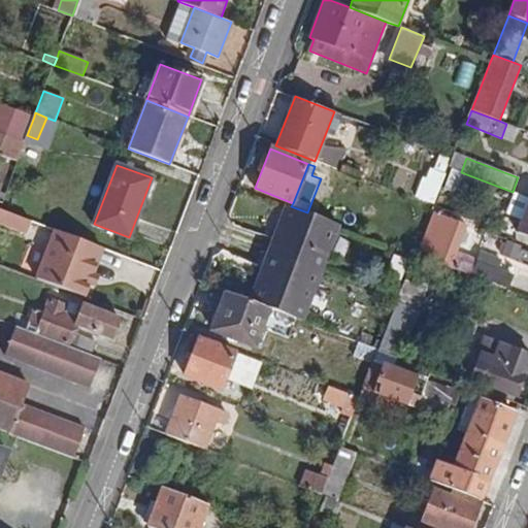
[(286,204),(267,253),(322,274),(340,226),(307,212),(291,206),(286,204)]
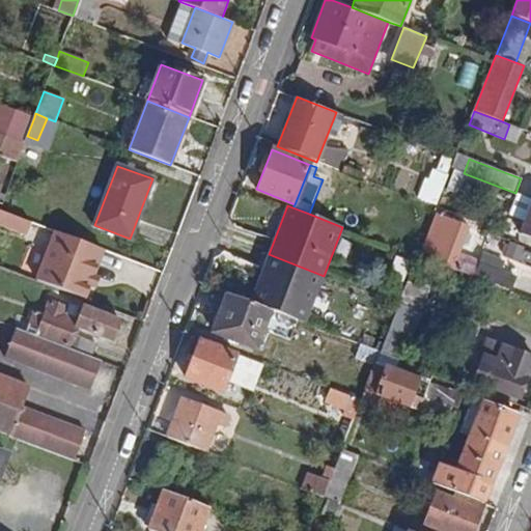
[(530,205),(521,234),(530,238),(530,205)]
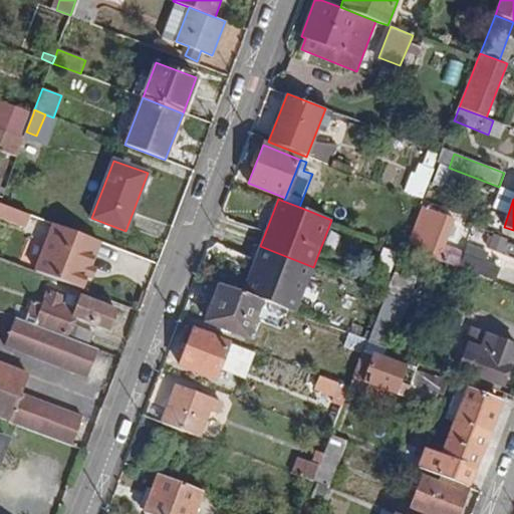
[(435,206),(426,202),(423,209),(432,212),(435,206)]
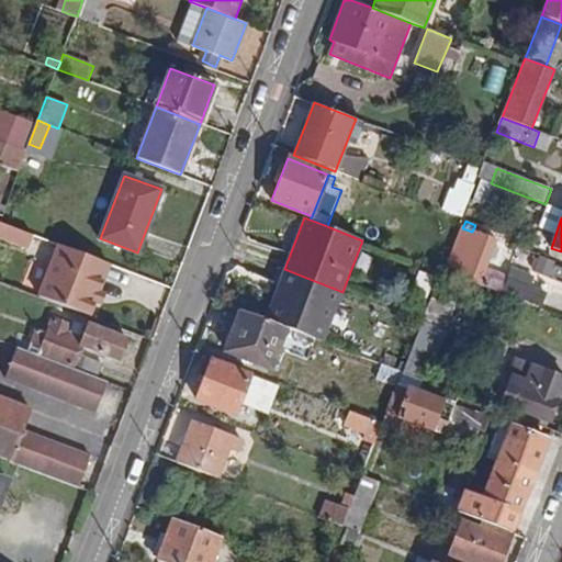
[(0,240),(30,251),(35,235),(0,222),(0,240)]
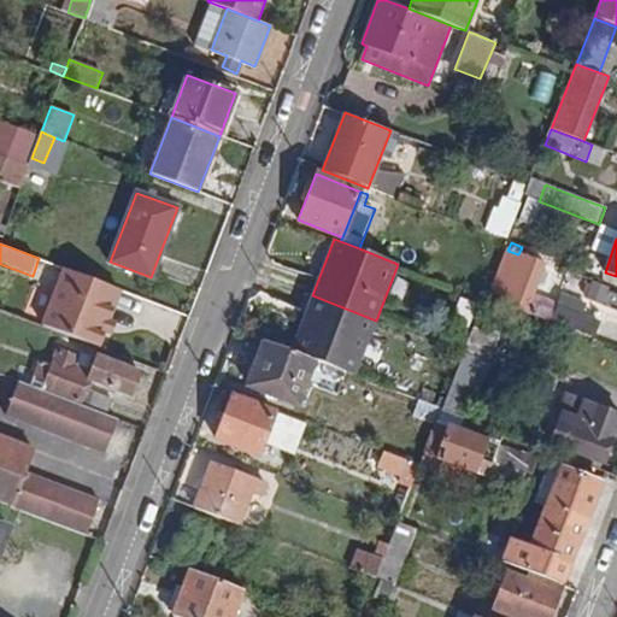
[(507,251),(504,250),(488,289),(510,298),(507,306),(577,333),(585,316),(533,295),(545,265),(518,254),(507,251)]
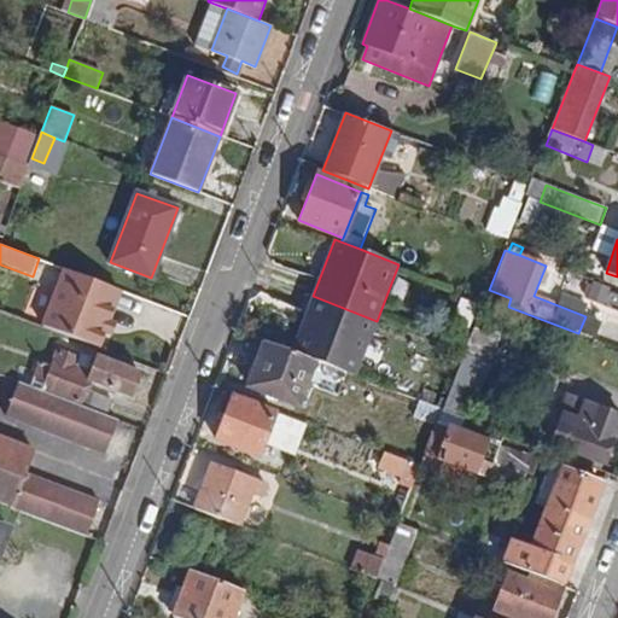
[(42,326),(98,348),(104,332),(108,320),(120,290),(64,269),(42,326)]
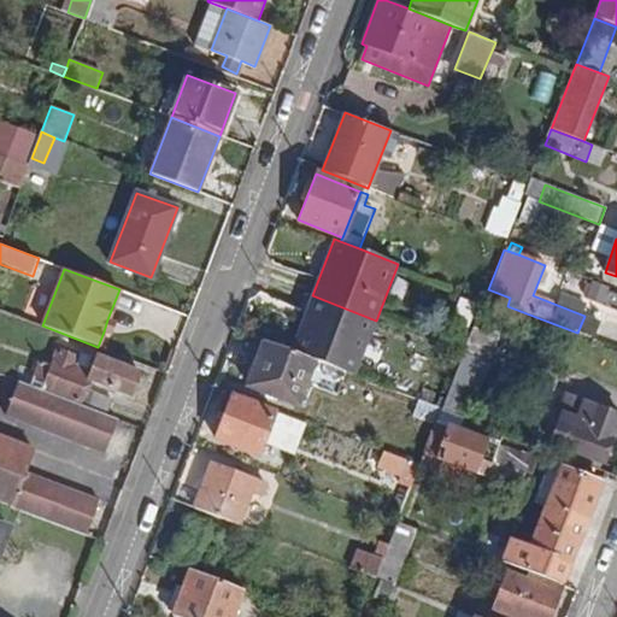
[(292,351),(316,360),(346,372),(354,376),(376,321),(312,295),(292,351)]
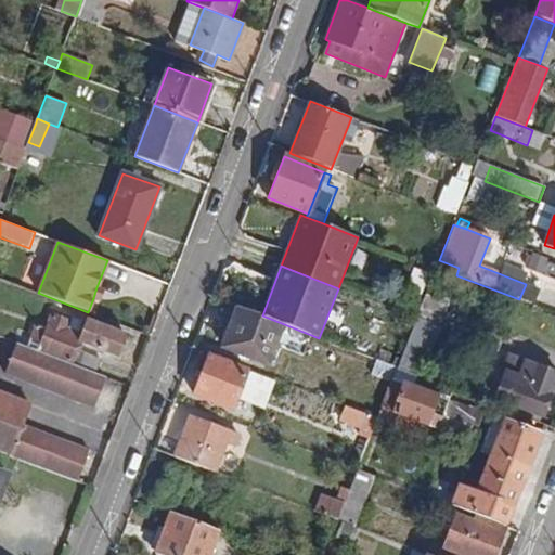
[(421,295),(429,274),(413,268),(404,288),(421,295)]
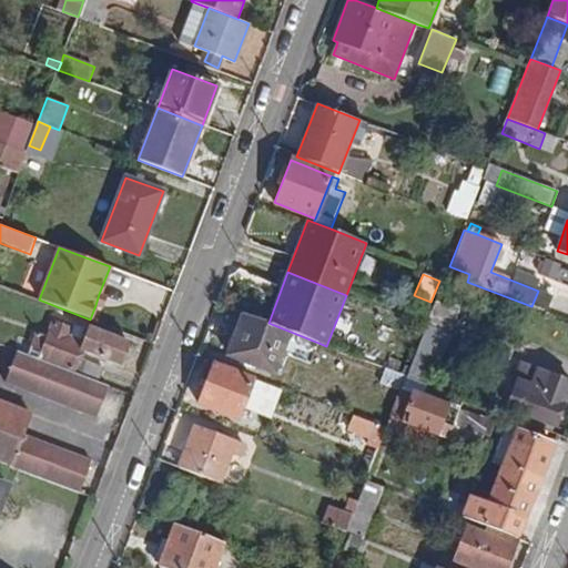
[(105,296),(99,294),(95,305),(101,307),(105,296)]
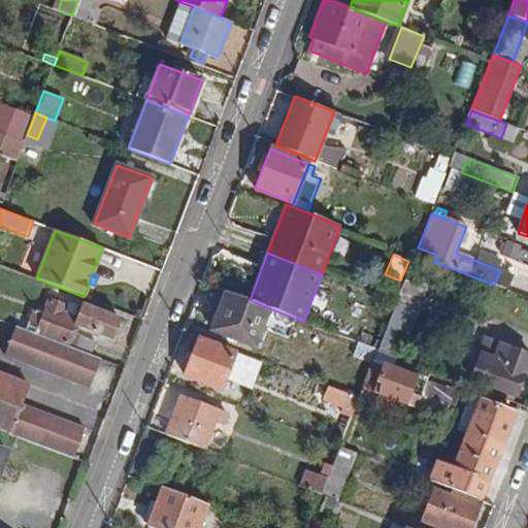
[(419,310),(430,282),(408,273),(396,303),(394,309),(407,315),(413,317),(416,309),(419,310)]
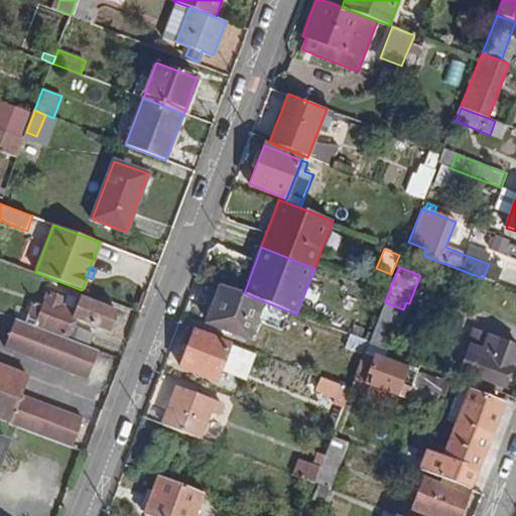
[(256,321),(264,301),(244,293),(221,284),(207,323),(249,339),(256,321)]
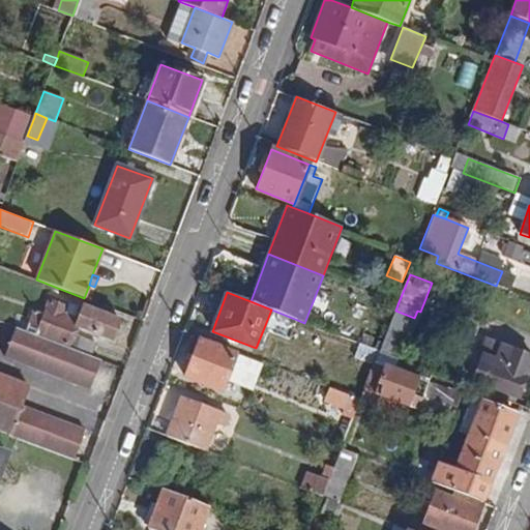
[(65,306),(50,301),(36,334),(52,341),(67,347),(90,355),(95,342),(71,333),(75,326),(111,341),(120,319),(83,305),(77,318),(62,314),(65,306)]
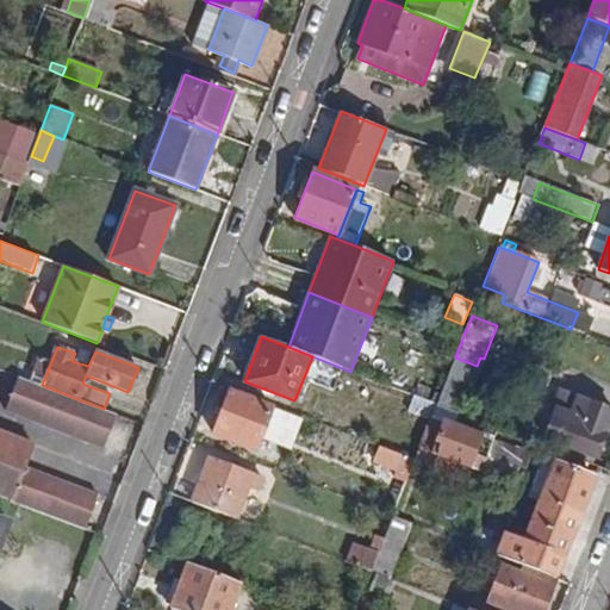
[(312,356),(303,380),(332,391),(342,368),(312,356)]
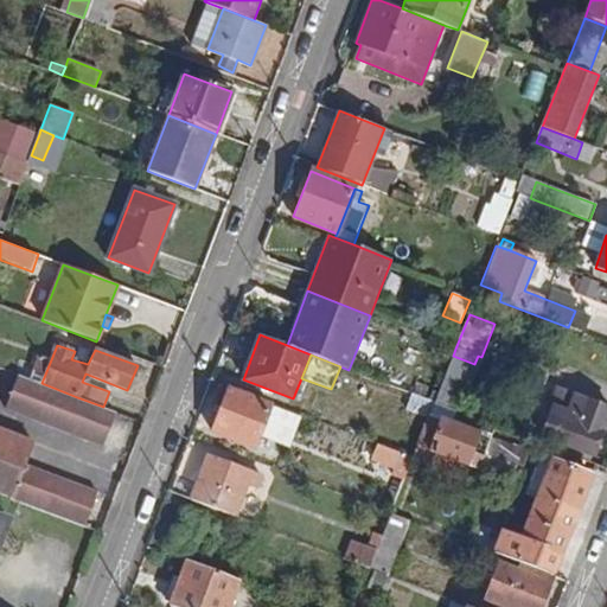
[(468,362),(453,356),(435,403),(451,409),(468,362)]
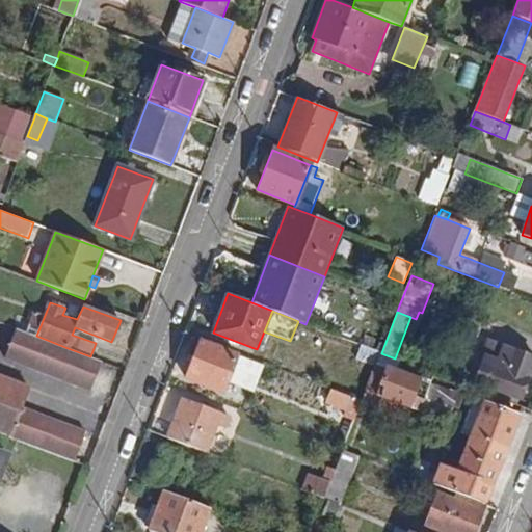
[(4,357),(90,391),(102,361),(90,356),(68,348),(52,342),(36,336),(16,328),(4,357)]
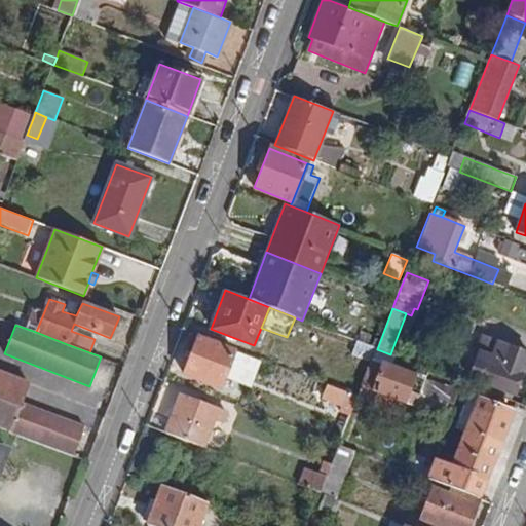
[(235,349),(198,334),(183,373),(220,387),(235,349)]
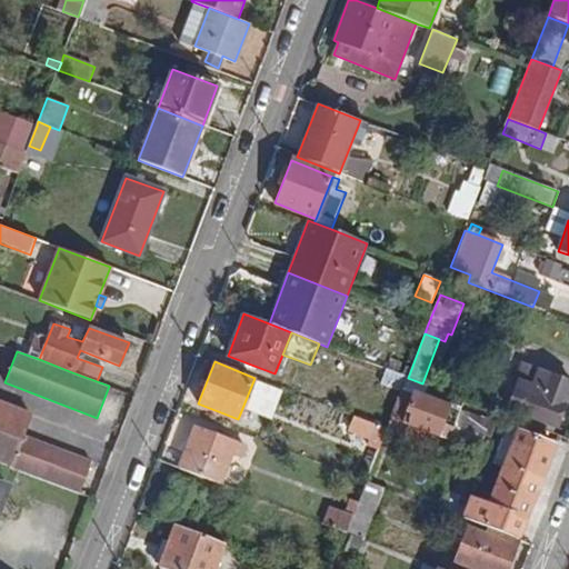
[(539,371),(525,365),(519,380),(532,386),(539,371)]
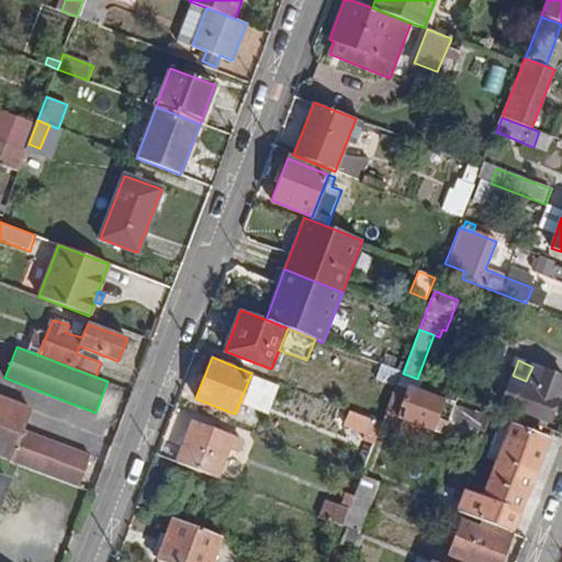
[(374,379),(397,388),(403,373),(381,364),(374,379)]
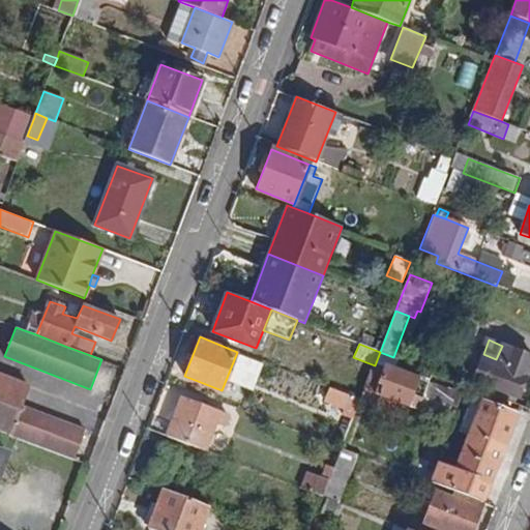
[(529,370),(529,356),(502,346),(496,359),(483,354),(470,386),(517,405),(529,370)]
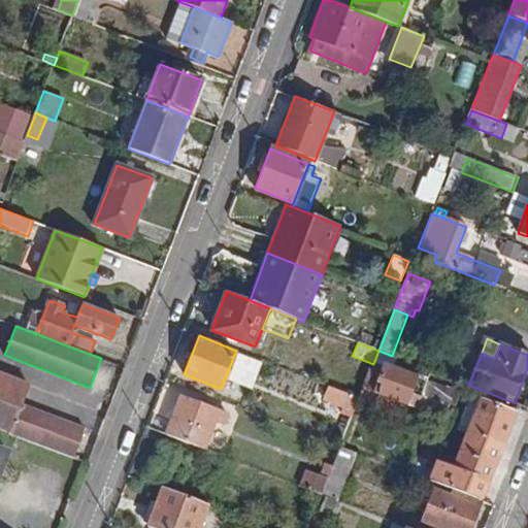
[(418,377),(384,364),(375,382),(383,385),(378,394),(396,400),(406,404),(418,377)]
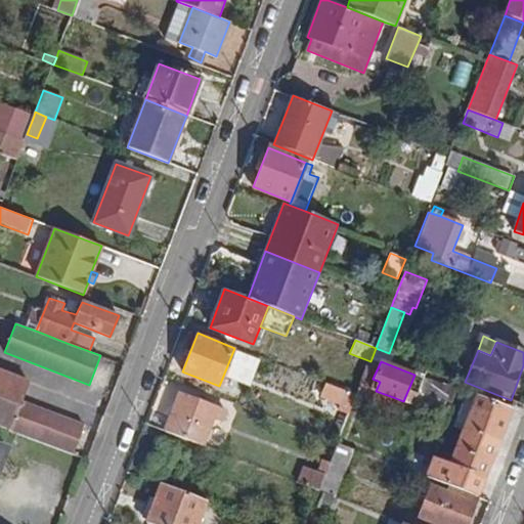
[(30,382),(0,369),(0,426),(10,430),(20,403),(30,382)]
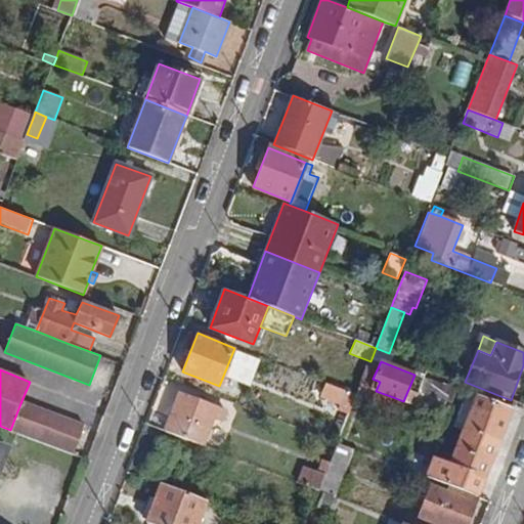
[(455,391),(424,379),(413,405),(441,417),(447,403),(450,404),(455,391)]
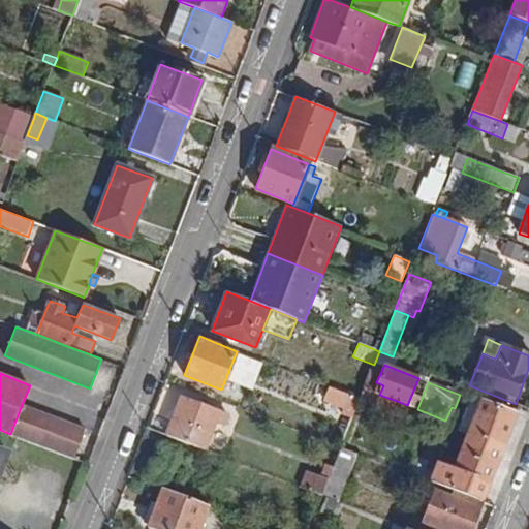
[(349,395),(329,386),(322,400),(343,407),(349,395)]
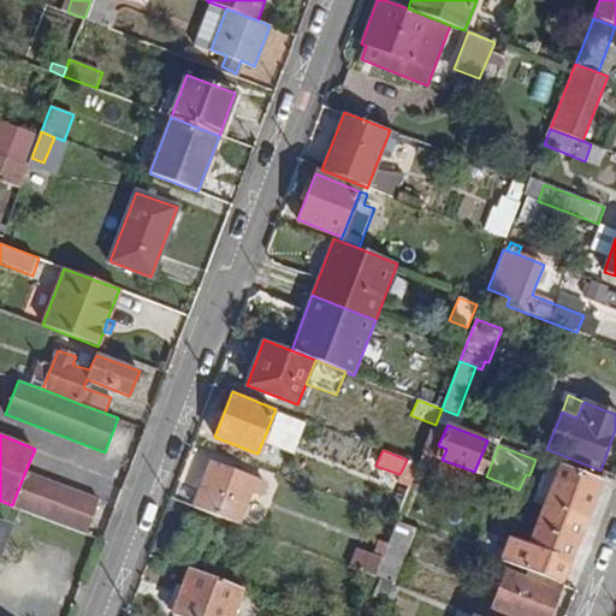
[(418,468),(456,483),(462,467),(442,460),(424,452),(420,465),(418,468)]
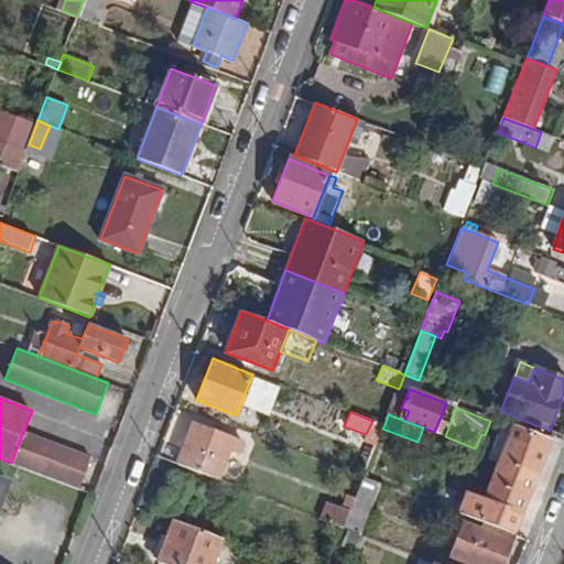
[(242,442),(192,422),(176,464),(218,479),(228,454),(236,457),(242,442)]
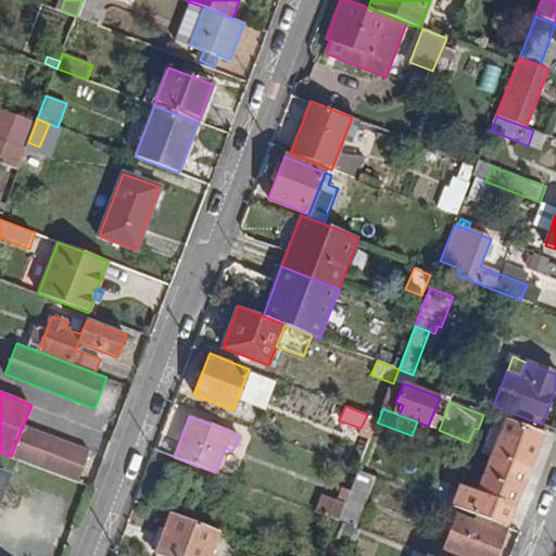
[(542,437),(505,421),(477,492),(459,485),(451,506),(458,508),(507,528),(542,437)]
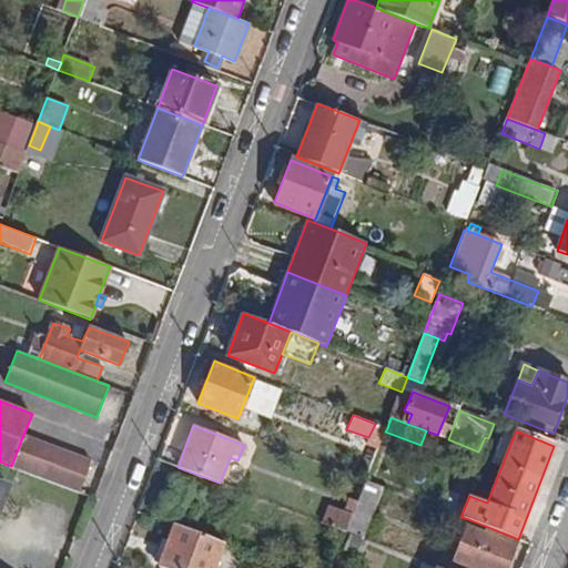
[(89,463),(22,437),(11,466),(78,492),(89,463)]
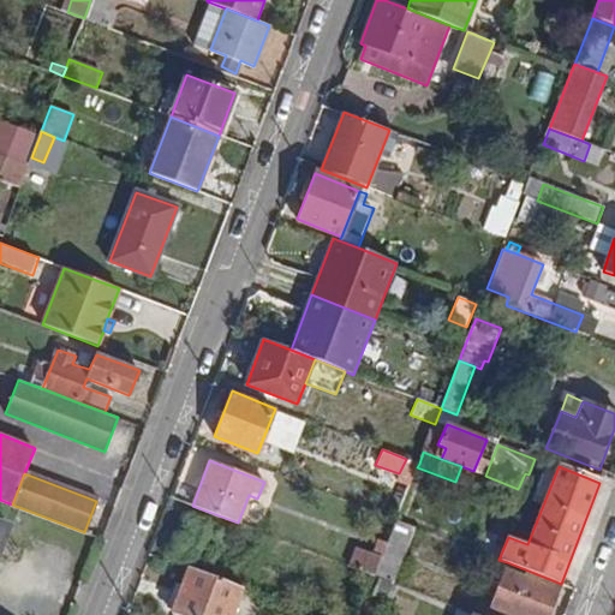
[(187,567),(203,573),(213,551),(199,547),(208,527),(186,518),(171,560),(187,567)]
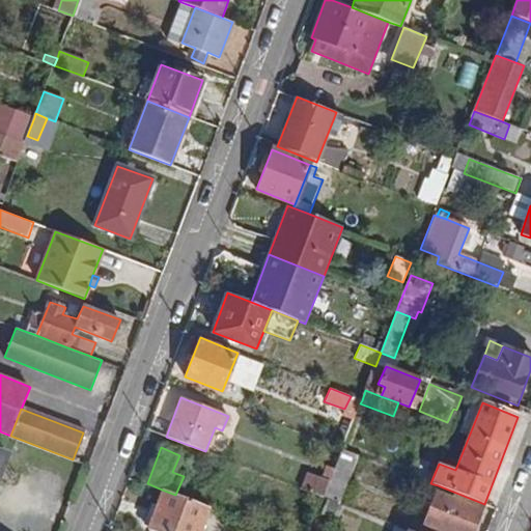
[(330,482),(324,498),(339,504),(359,455),(342,449),(330,482)]
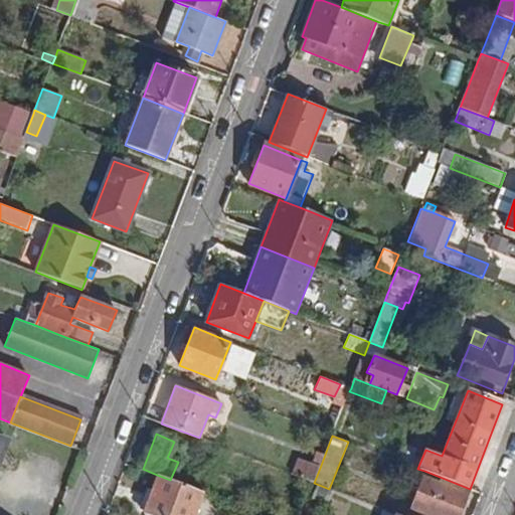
[(314,483),(320,468),(298,459),(292,475),(314,483)]
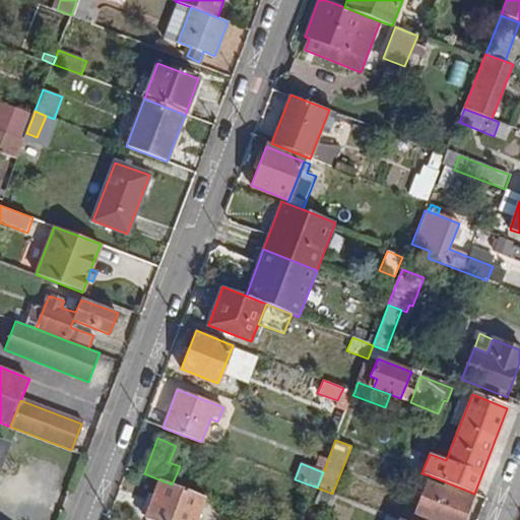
[(426,482),(471,501),(474,494),(429,475),(426,482)]
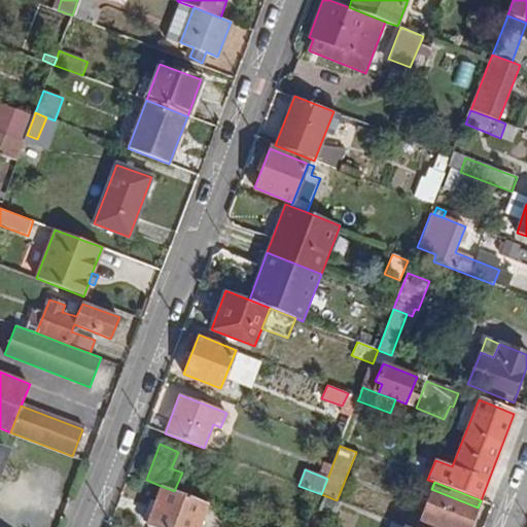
[(200,526),(208,504),(174,491),(161,486),(146,525),(152,526),(200,526)]
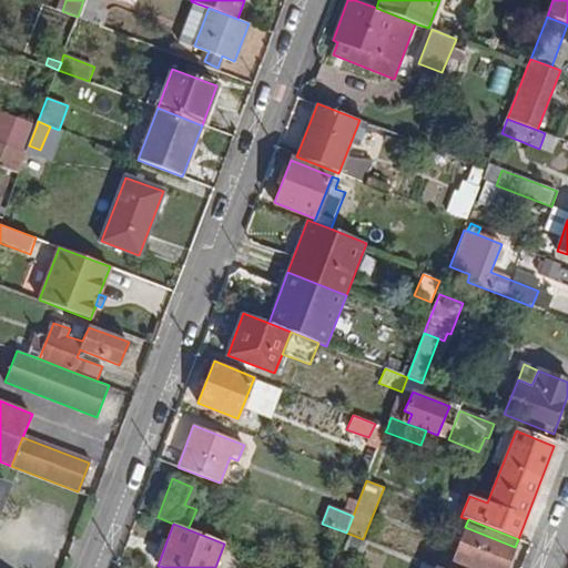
[(506,567),(515,547),(465,527),(452,563),(465,567),(506,567)]
